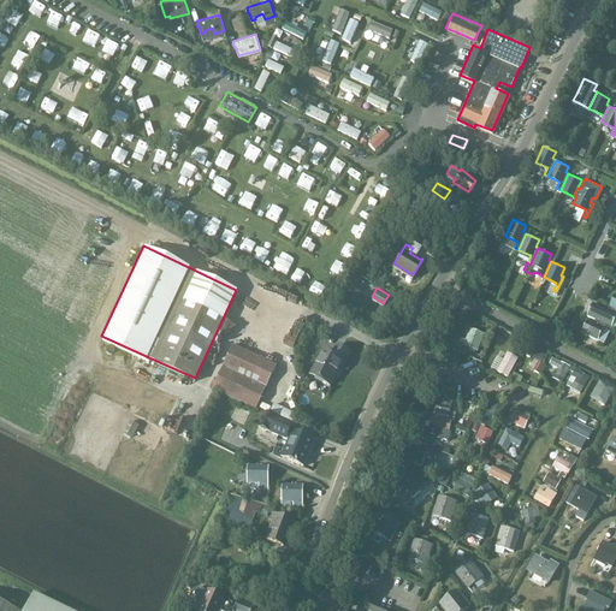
[(610,325),(615,312),(592,301),(586,313),(610,325)]
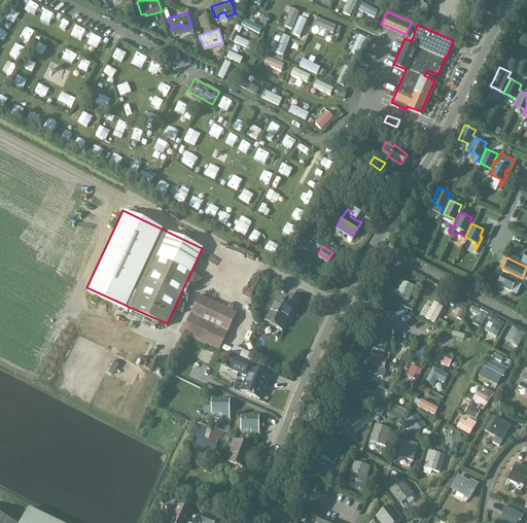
[(496,282),(497,282),(511,289),(516,279),(502,272),(496,282)]
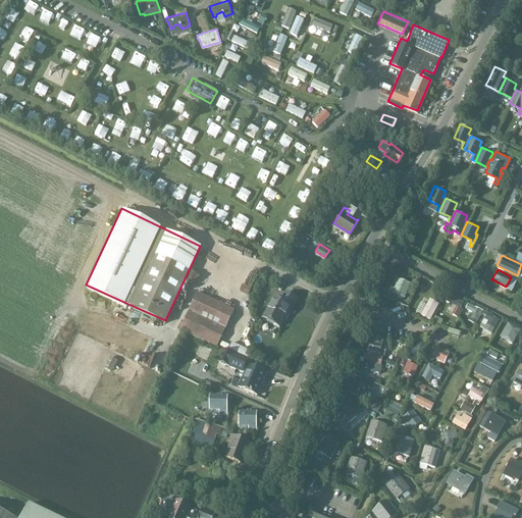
[(410,280),(398,276),(394,286),(388,283),(384,294),(396,298),(398,293),(404,295),(410,280)]
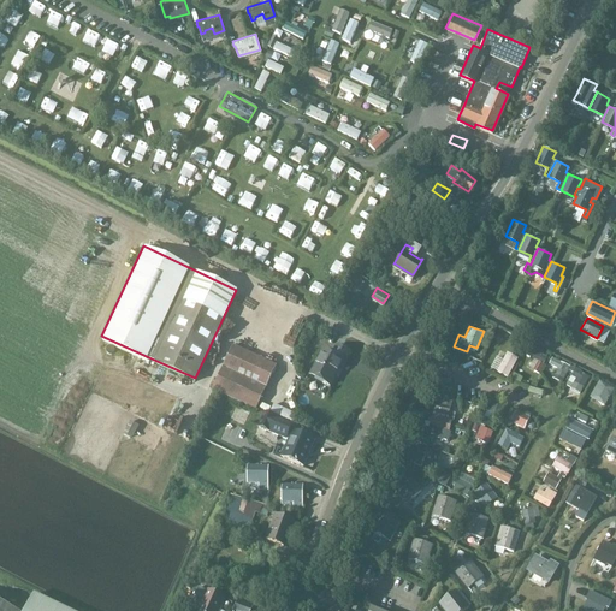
[(276,362),(232,342),(212,386),(255,407),(276,362)]
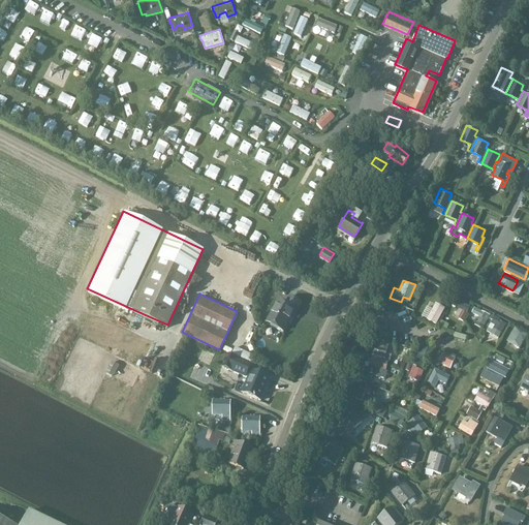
[(285,300),(278,297),(266,319),(282,329),(287,319),(289,321),(292,316),(301,301),(288,294),(285,300)]
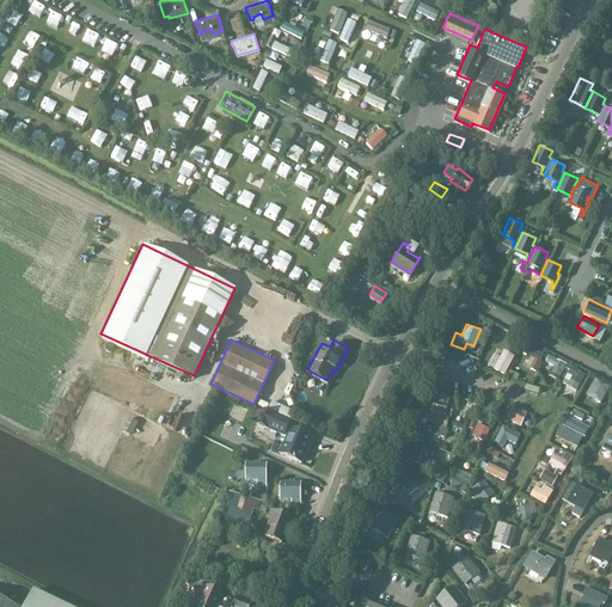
[(513,354),(505,348),(495,366),(503,372),(513,354)]
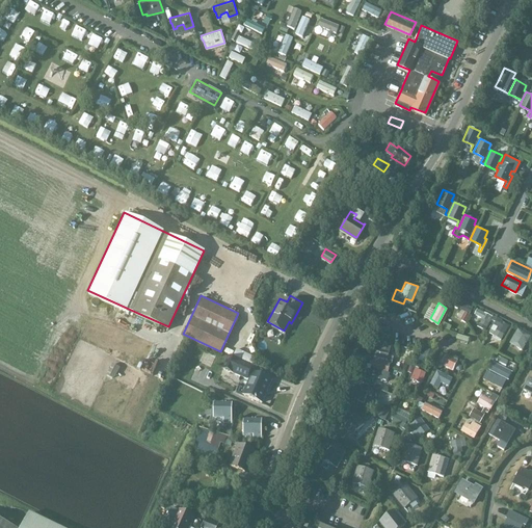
[(477,307),(475,311),(481,315),(479,319),(487,323),(493,314),(483,310),(477,307)]
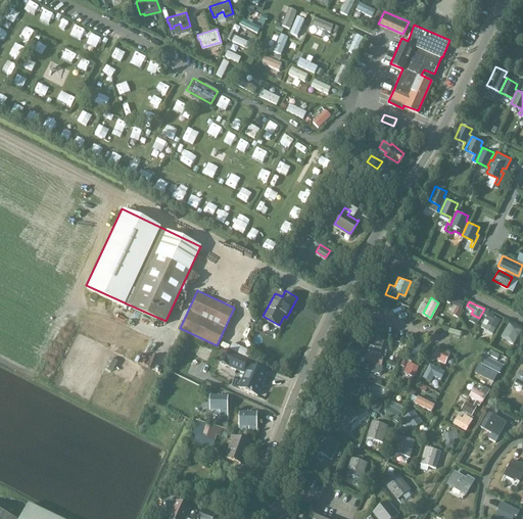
[(488,312),(485,317),(488,319),(486,323),(494,327),(500,318),(488,312)]
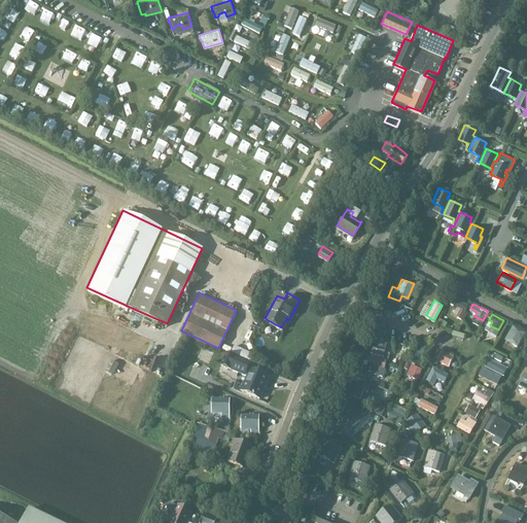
[(525,330),(513,322),(504,337),(517,345),(525,330)]
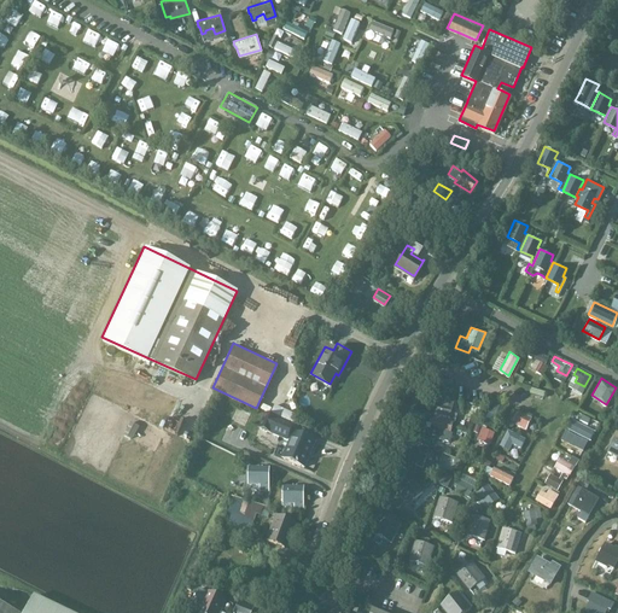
[(454,420),(455,414),(450,412),(453,403),(450,402),(452,397),(438,393),(435,407),(431,407),(430,413),(433,414),(431,420),(426,419),(424,428),(430,430),(430,432),(436,433),(435,435),(449,439),(452,430),(450,430),(453,420),(454,420)]
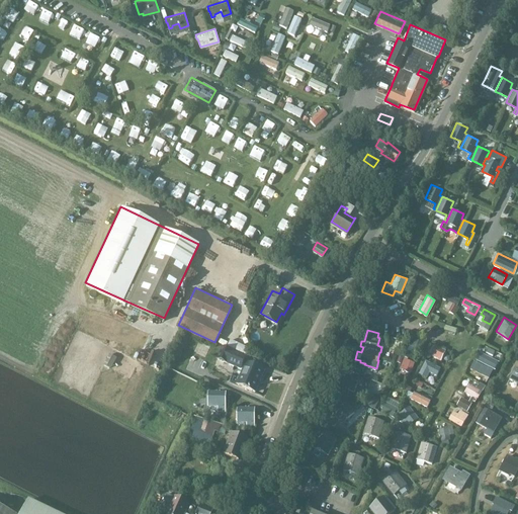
[(412,332),(408,341),(420,346),(424,337),(412,332)]
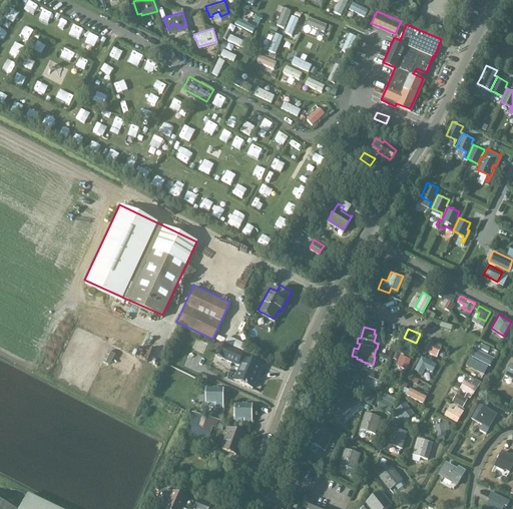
[(423,348),(436,354),(440,344),(427,339),(423,348)]
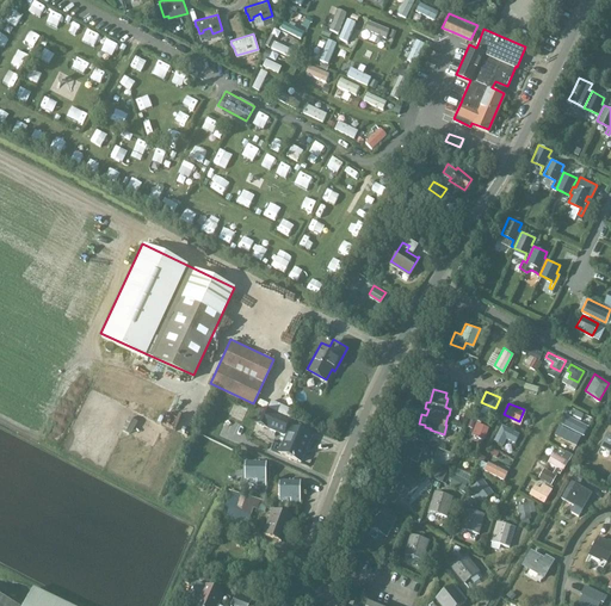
[(285,432),(278,450),(300,458),(310,433),(291,425),(294,419),(290,418),(273,410),(261,406),(255,421),(283,432),(284,432),(285,432)]
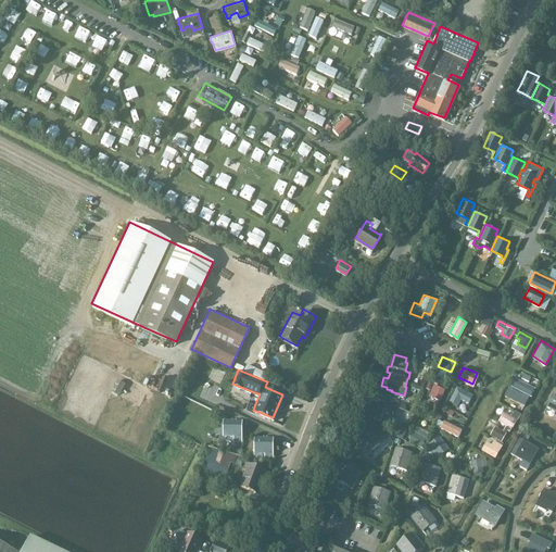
[(521,379),(517,387),(527,392),(531,385),(521,379)]
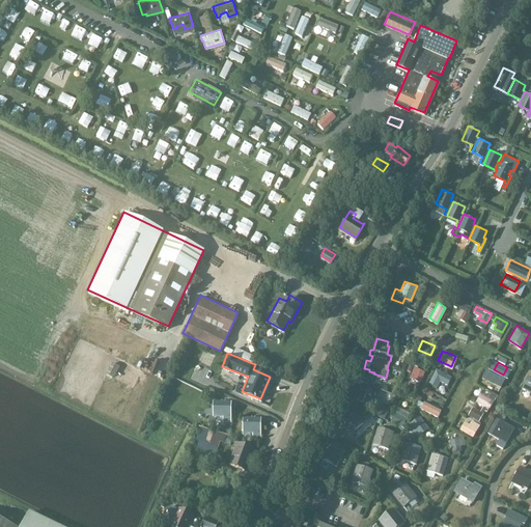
[(414,364),(410,376),(412,377),(420,380),(424,369),(417,366),(417,365),(414,364)]
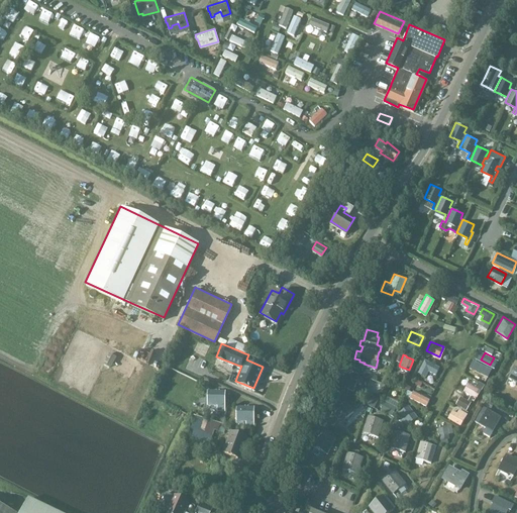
[(424,358),(418,371),(425,375),(428,370),(435,373),(439,366),(424,358)]
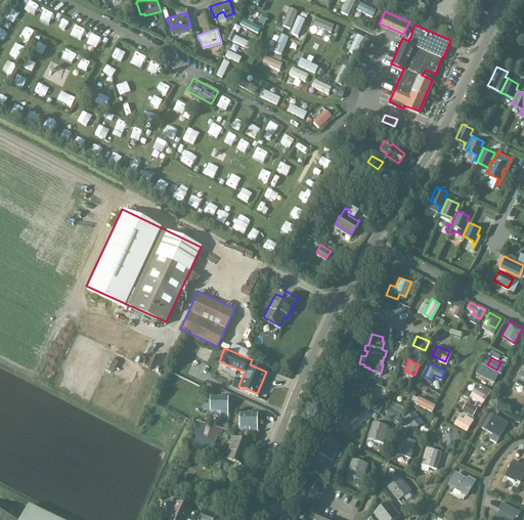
[(365,367),(356,365),(354,374),(363,376),(365,376),(364,377),(366,377),(366,375),(365,375),(366,372),(366,371),(364,370),(365,367)]
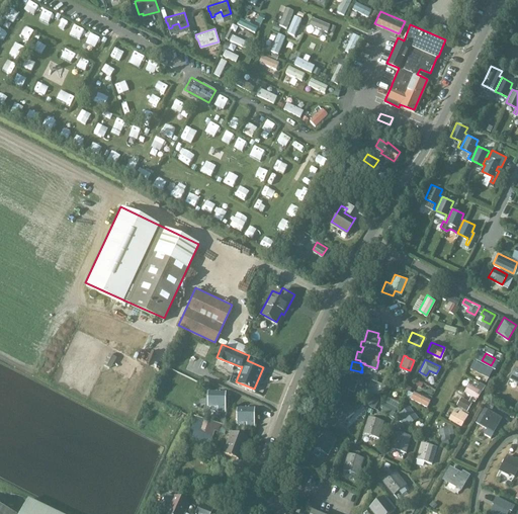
[(517,365),(515,364),(508,376),(517,381),(517,365)]
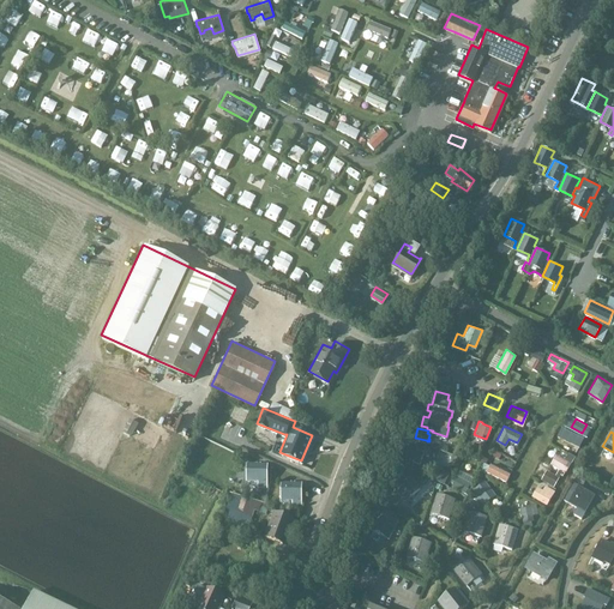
[(569,450),(572,452),(577,444),(581,436),(573,433),(570,439),(565,435),(559,445),(569,450)]
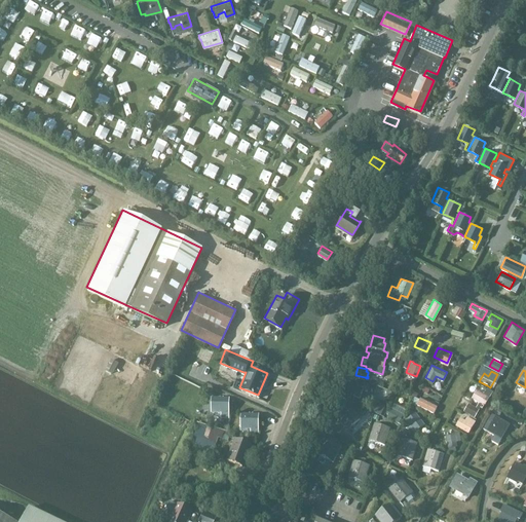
[(484,399),(490,387),(487,385),(483,393),(476,387),(472,396),(479,400),(479,401),(482,402),(484,403),(486,400),(484,399)]
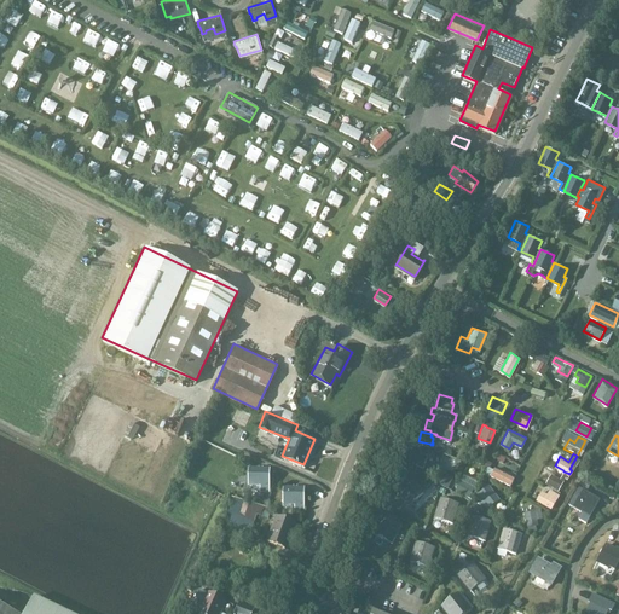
[(259,484),(259,488),(268,488),(270,465),(262,464),(259,464),(248,464),(248,484),(259,484)]
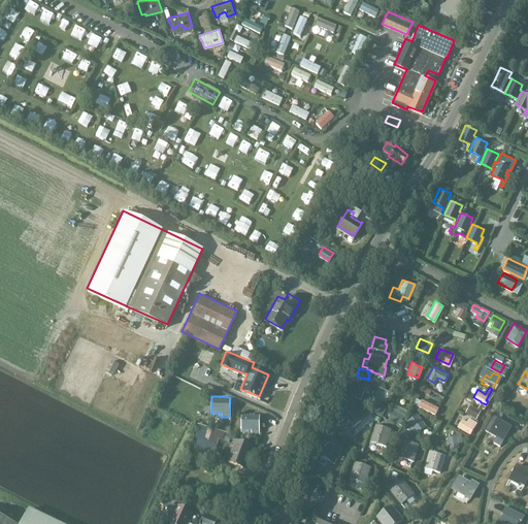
[(374,399),(370,407),(382,414),(386,405),(374,399)]
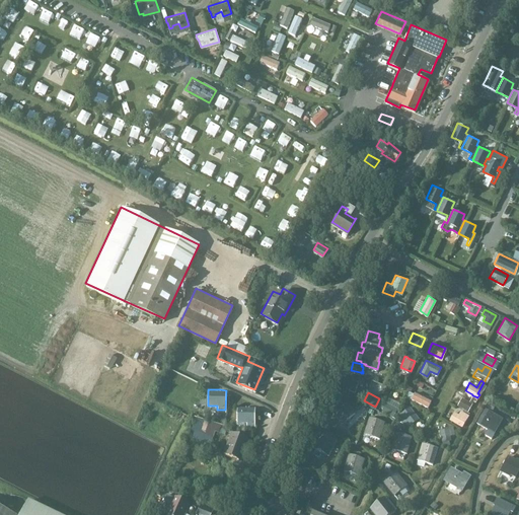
[(475,396),(472,395),(472,394),(468,400),(461,395),(457,403),(467,410),(475,396)]
